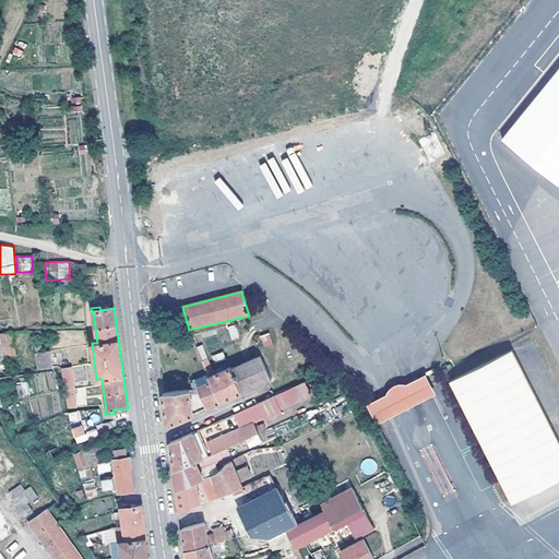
[(269,333),(259,336),(263,348),(273,345),(269,333)]
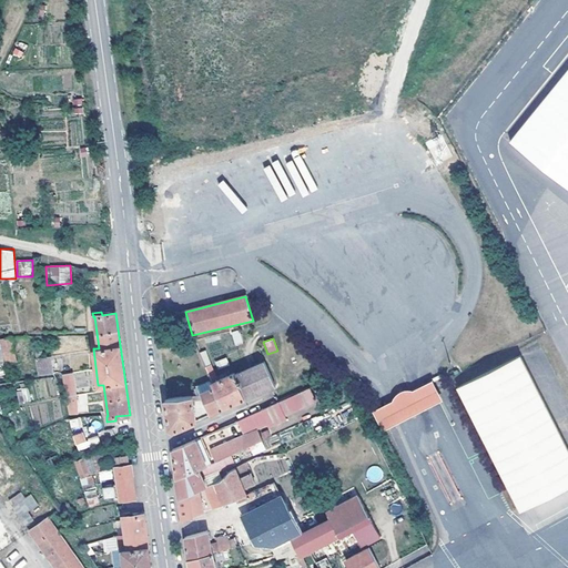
[(201,341),(192,343),(208,377),(211,382),(222,408),(245,398),(235,375),(235,374),(219,381),(201,341)]
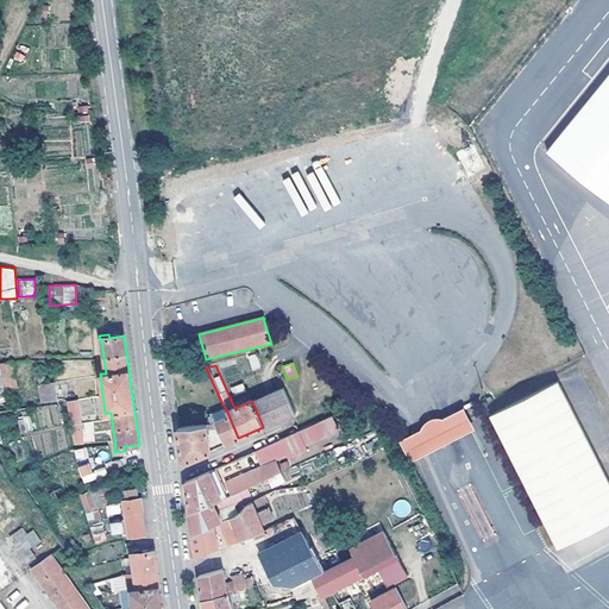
[(608,521),(608,481),(558,381),(491,414),(558,547),(608,521)]
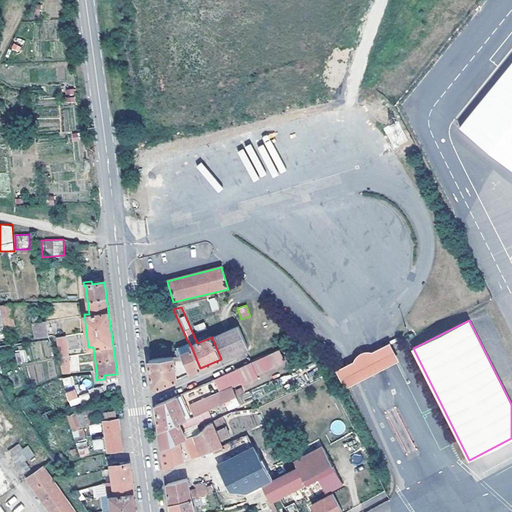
[(47,338),(46,322),(32,323),(33,339),(47,338)]
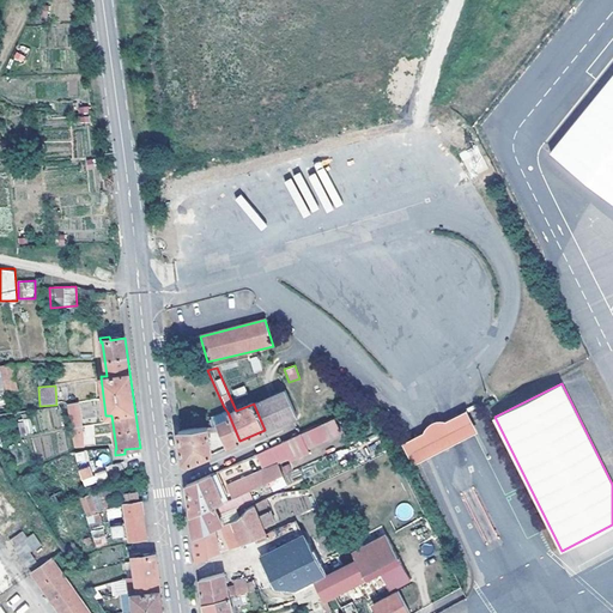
[(254,405),(265,430),(297,416),(286,392),(254,405)]
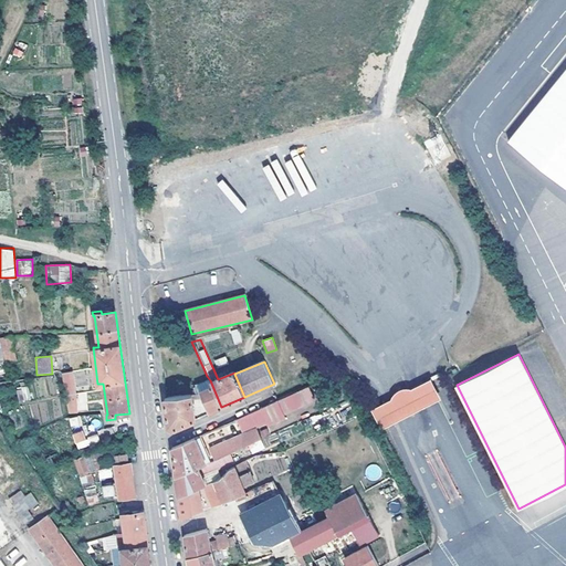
[(71,371),(60,374),(70,413),(81,411),(71,371)]
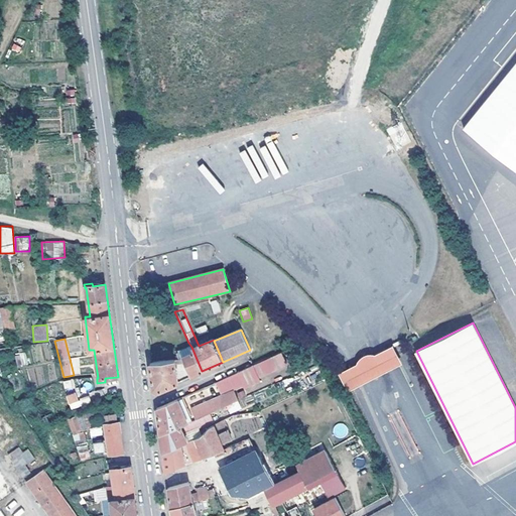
[(51,358),(48,342),(36,345),(39,360),(51,358)]
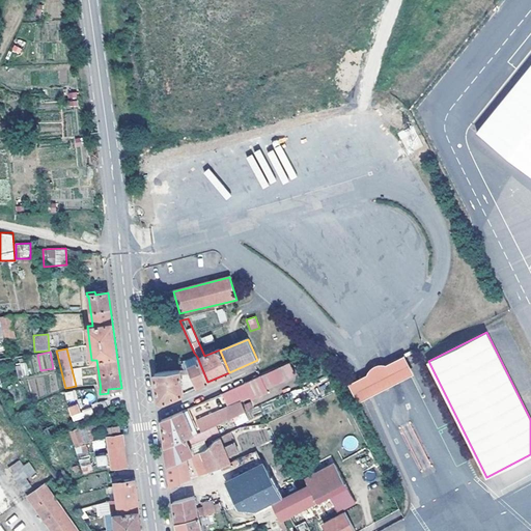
[(366,375),(347,385),(357,403),(413,374),(403,356),(385,365),(383,365),(381,365),(379,365),(375,366),(372,367),(370,368),(368,370),(366,375)]
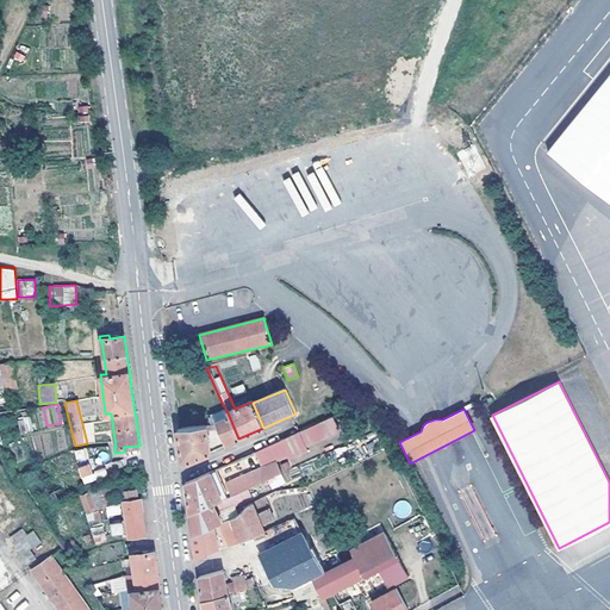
[(238,439),(226,410),(222,412),(225,419),(216,423),(216,424),(217,427),(225,444),(238,439)]
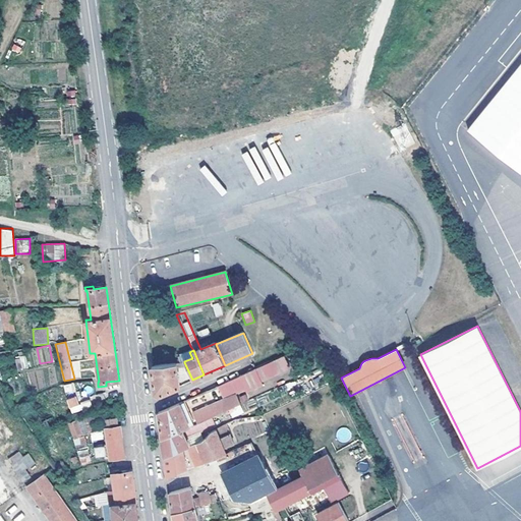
[(184,361),(192,358),(189,352),(181,355),(184,361)]
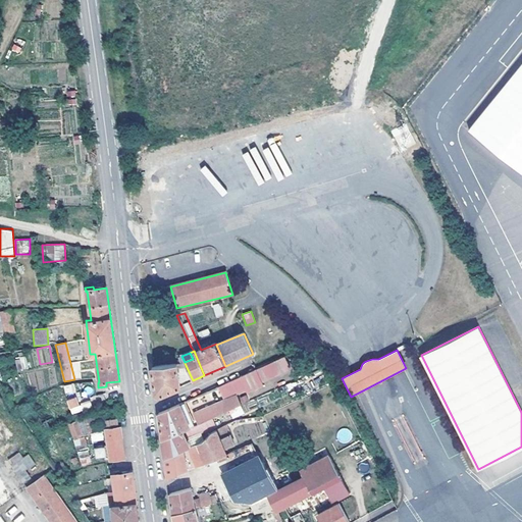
[(283,355),(272,360),(255,368),(256,370),(252,371),(218,386),(223,396),(245,386),(247,390),(263,383),(261,379),(289,366),(283,355)]
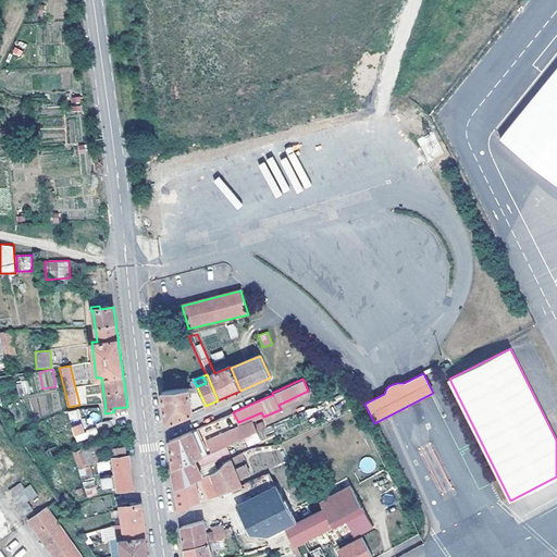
[(27,381),(16,382),(17,395),(28,394),(27,381)]
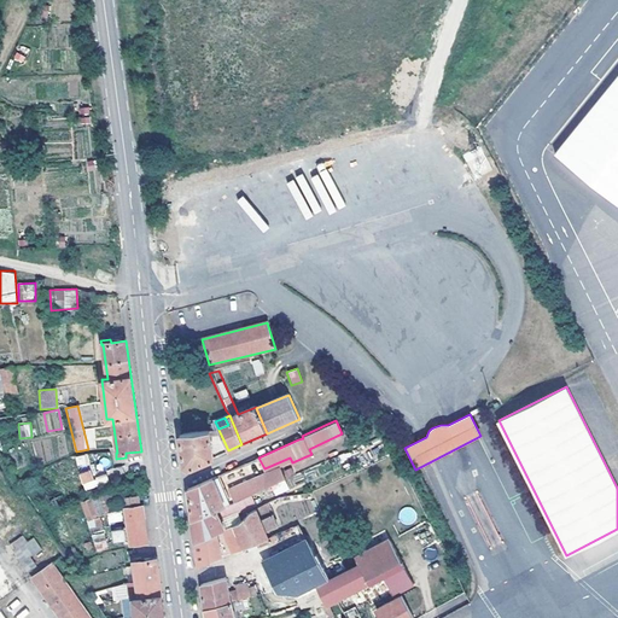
[(93,429),(83,429),(86,449),(95,448),(93,429)]
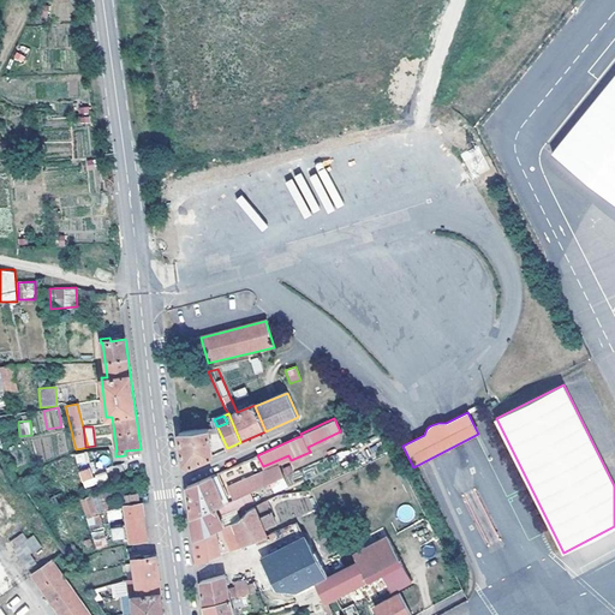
[(184,466),(189,465),(212,455),(209,431),(219,430),(218,428),(179,434),(184,466)]
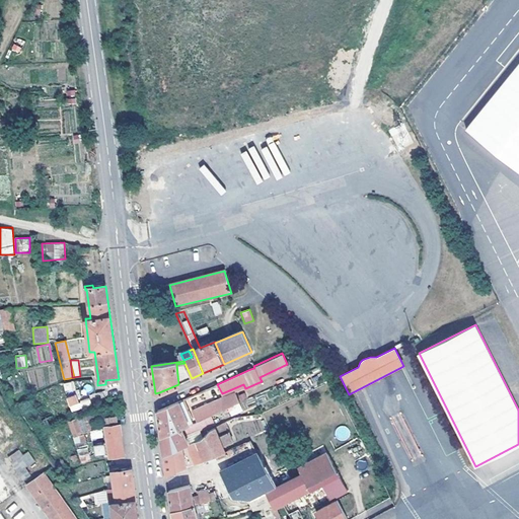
[(421,414),(403,369),(389,374),(392,382),(398,380),(404,395),(398,397),(406,419),(421,414)]
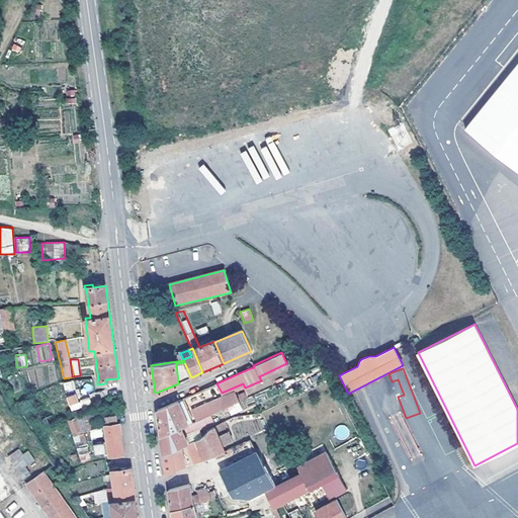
[(73,380),(63,383),(65,393),(76,389),(73,380)]
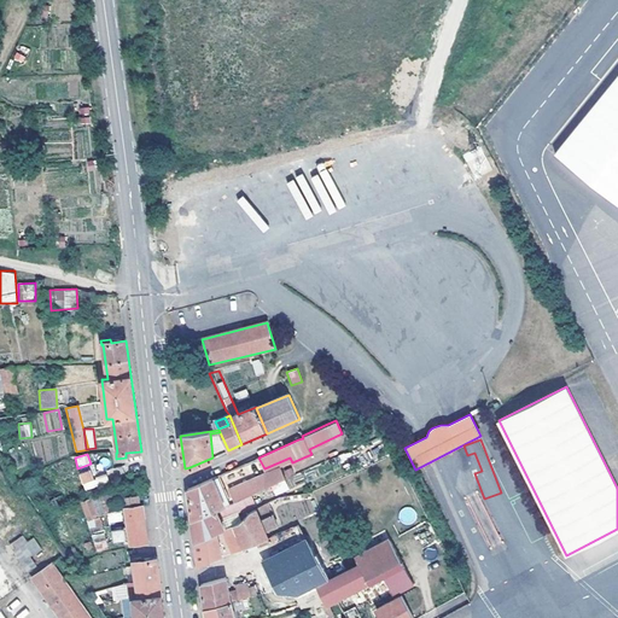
[(85,491),(97,487),(89,470),(79,474),(85,491)]
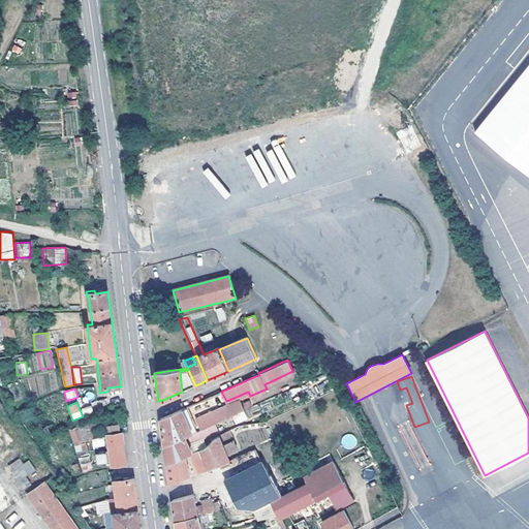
[(214,423),(230,415),(224,402),(212,408),(214,411),(196,418),(200,429),(214,423)]
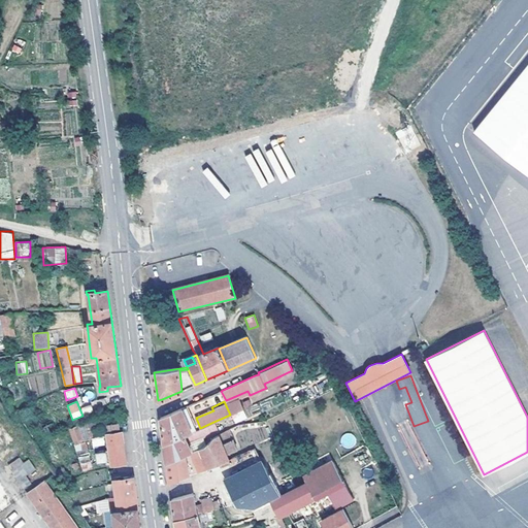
[(183,407),(160,418),(164,444),(184,435),(188,433),(192,432),(183,407)]
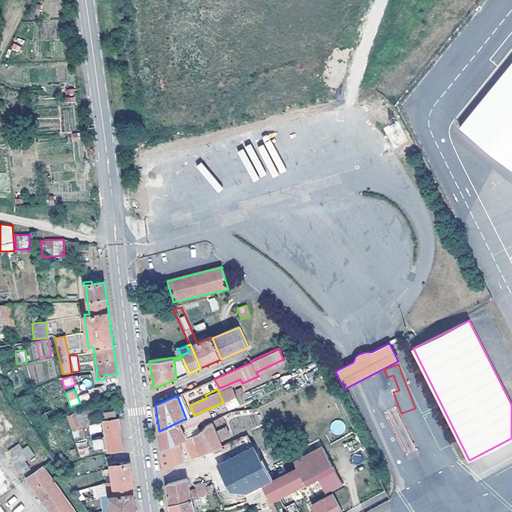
[(115,419),(114,408),(101,409),(103,420),(115,419)]
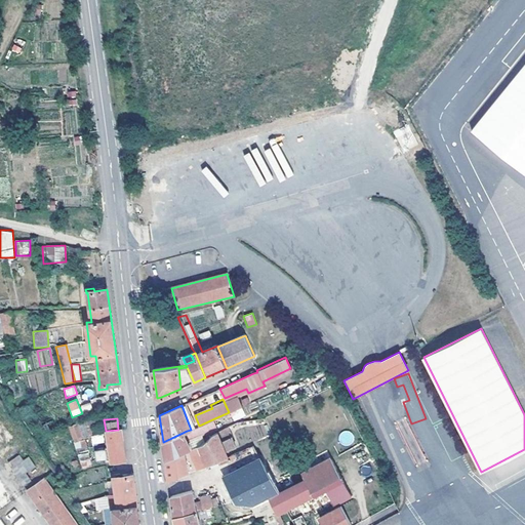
[(190,440),(216,429),(212,419),(199,426),(191,430),(187,431),(190,440)]
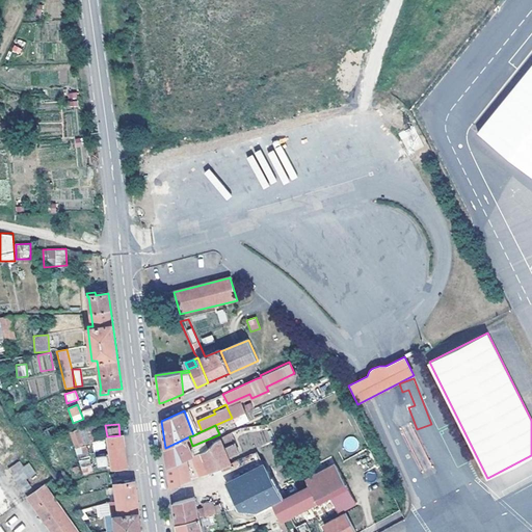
[(127,467),(123,434),(120,435),(107,436),(111,469),(127,467)]
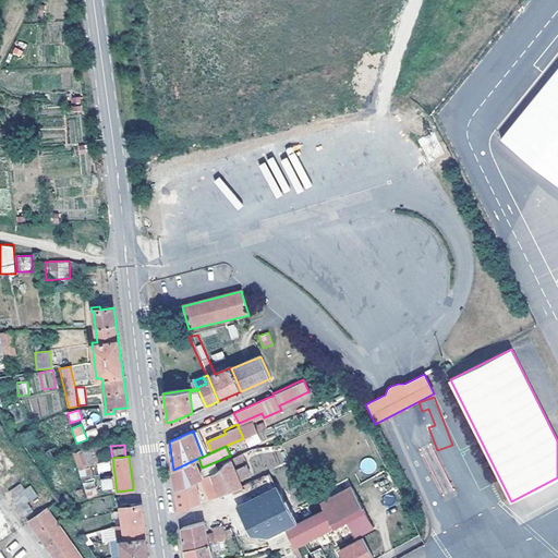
[(218,471),(203,477),(201,478),(208,498),(242,485),(240,480),(251,475),(245,463),(235,468),(231,459),(227,460),(218,471)]
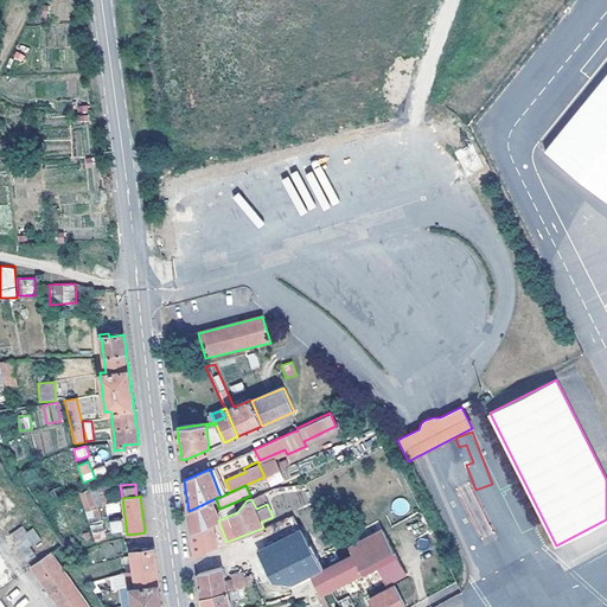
[(211,500),(189,511),(191,534),(213,523),(218,521),(221,519),(211,500)]
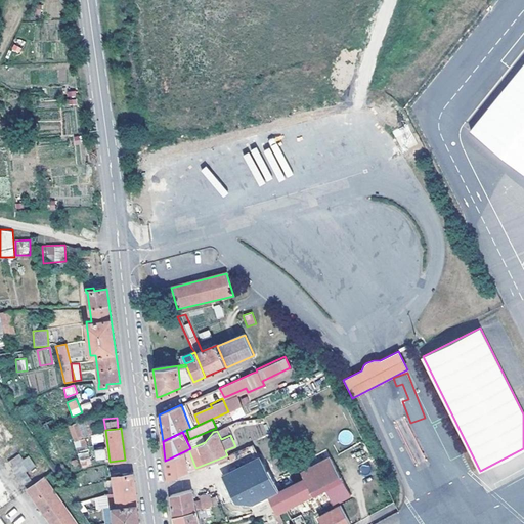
[(342,443),(351,442),(350,432),(341,433),(342,443)]
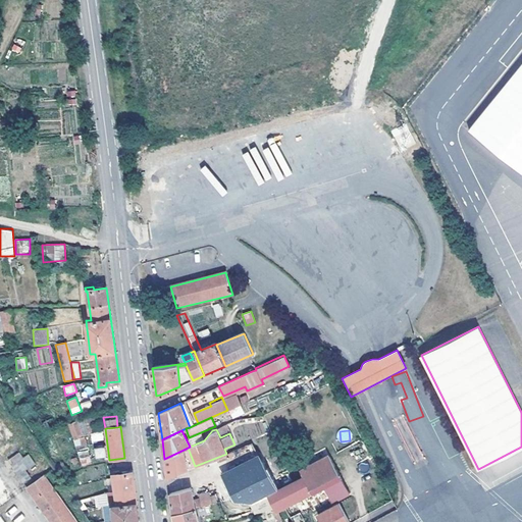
[(103,447),(94,448),(96,457),(105,455),(103,447)]
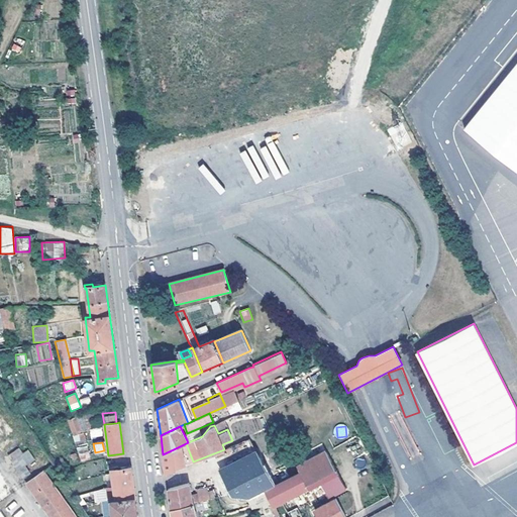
[(185,464),(182,445),(163,454),(166,474),(185,464)]
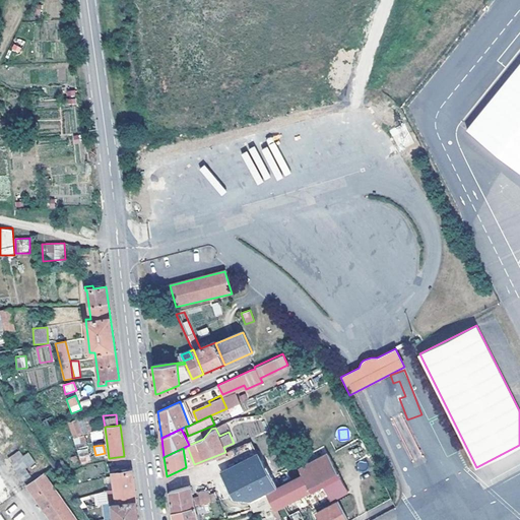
[(299,470),(302,475),(310,491),(284,505),(293,519),(306,519),(301,510),(329,495),(332,500),(336,497),(338,501),(317,512),(321,519),(349,519),(346,515),(354,510),(345,493),(347,492),(329,454),(299,470)]
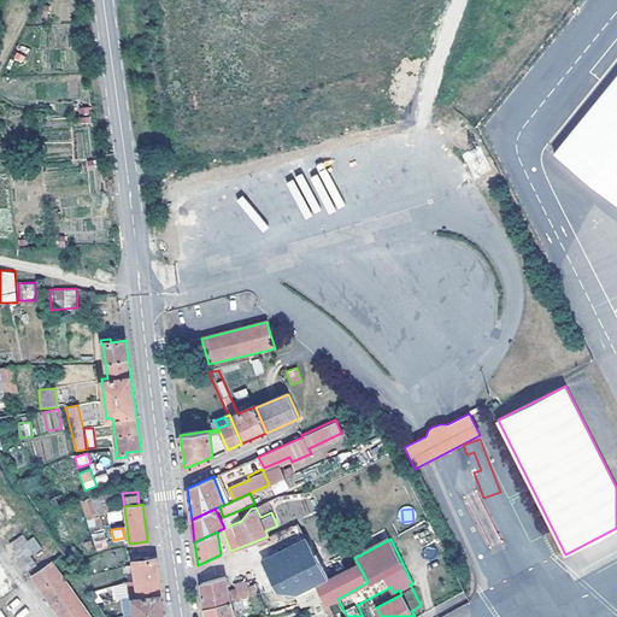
[(316,582),(325,579),(309,546),(266,568),(278,591),(297,592),(316,582)]
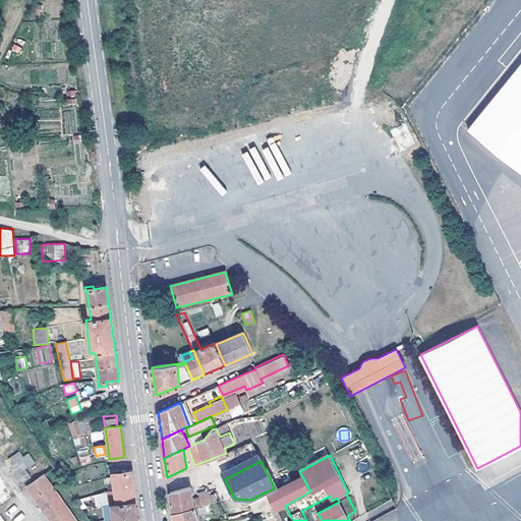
[(138,520),(132,472),(120,473),(119,470),(112,471),(116,505),(112,505),(113,520),(138,520)]
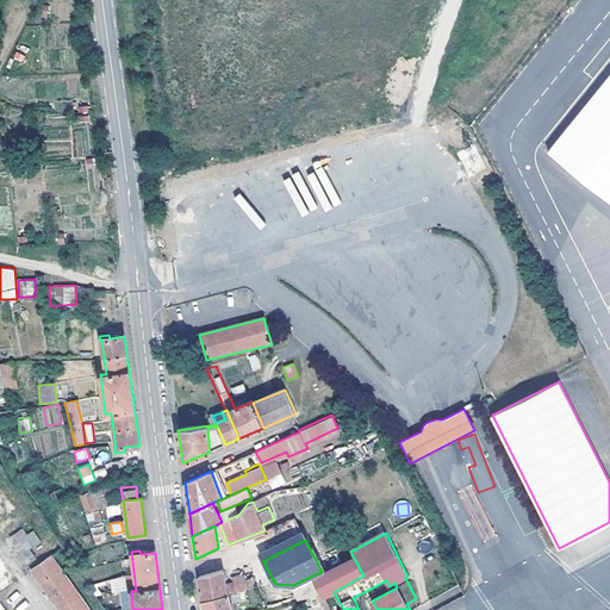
[(89,609),(54,554),(30,570),(56,609),(89,609)]
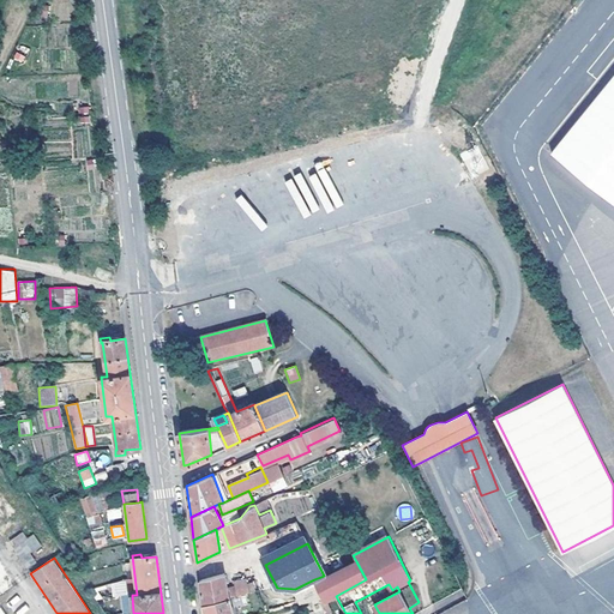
[(356,561),(343,567),(325,577),(324,576),(314,579),(323,596),(335,593),(336,596),(366,579),(356,561)]
